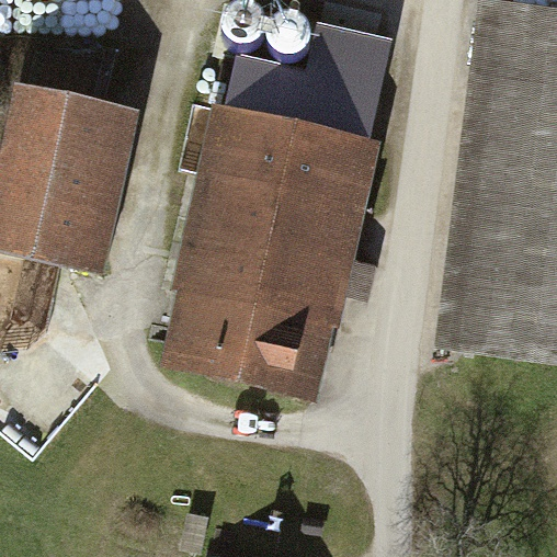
[(556,6),(513,0),(477,0),(433,347),(556,362),(556,6)]
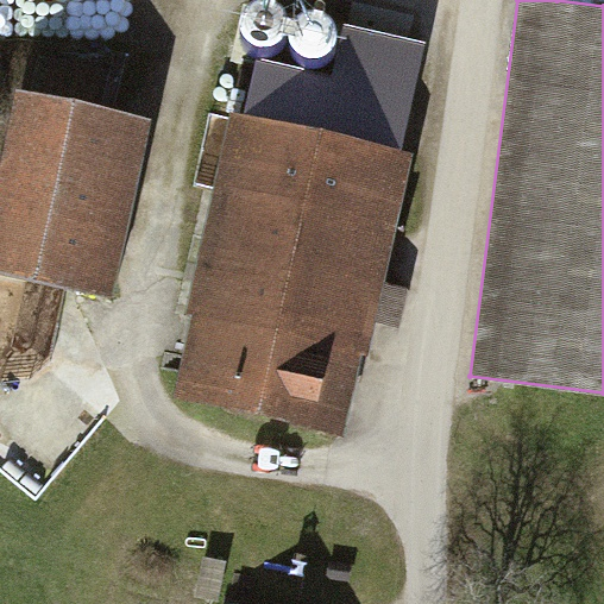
[(239,20),(237,27),(237,35),(239,42),(244,48),(250,52),(256,55),(264,55),(270,52),(276,48),(281,43),(283,36),(283,29),(281,21),(277,16),(271,11),(264,8),(257,8),(250,11),(244,14),(239,20)]
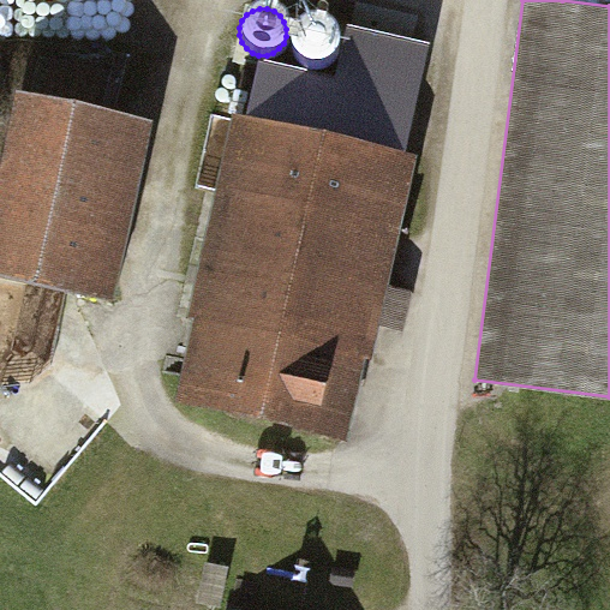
[(292,31),(289,39),(289,46),(291,53),(295,59),(301,64),(309,66),(316,66),(323,64),(329,59),(333,53),(335,47),(335,40),(334,33),(329,27),(323,22),(316,19),(309,19),(301,22),(295,25),(292,31)]
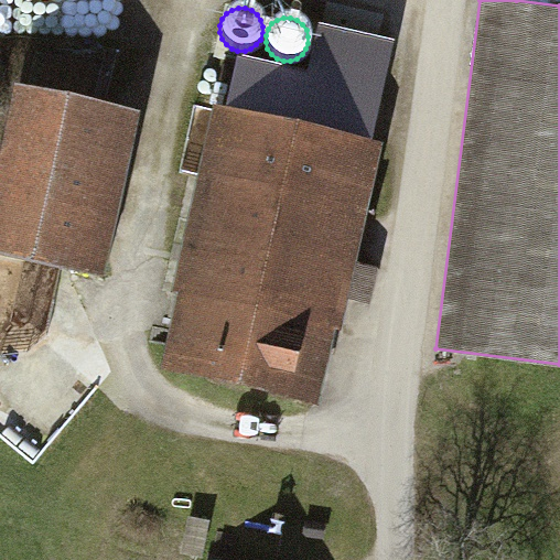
[(214,107),(158,368),(319,404),(376,141),(368,140),(390,38),(315,22),(305,67),(236,52),(224,108),(214,107)]
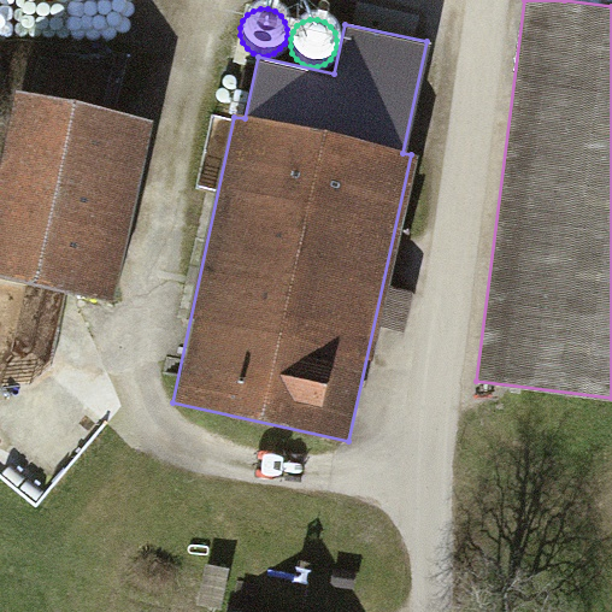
[(16,88),(0,162),(0,275),(117,300),(156,118),(101,106),(111,60),(39,45),(29,90),(16,88)]
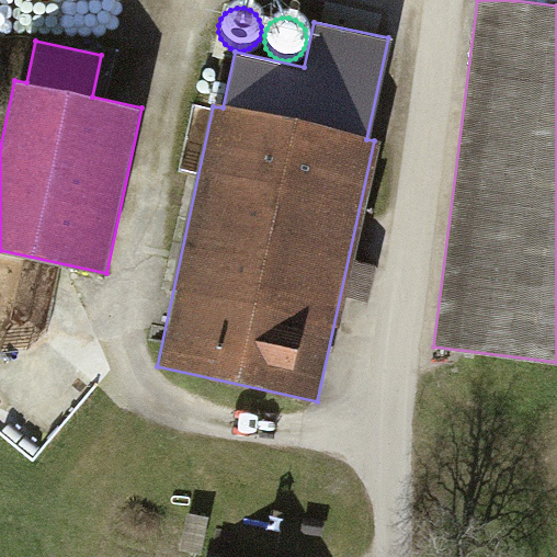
All buildings are outlined.
